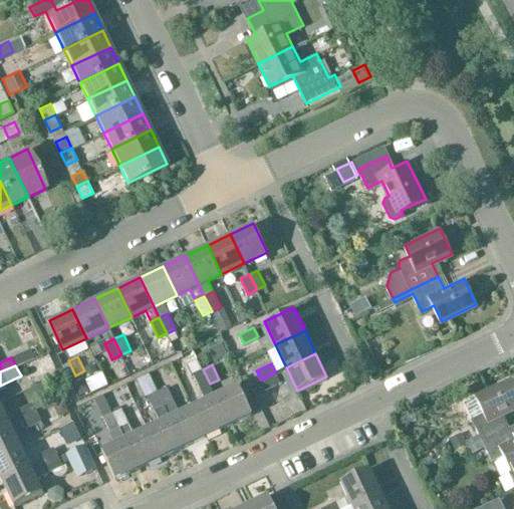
[(210,384),(203,369),(194,373),(201,388),(210,384)]
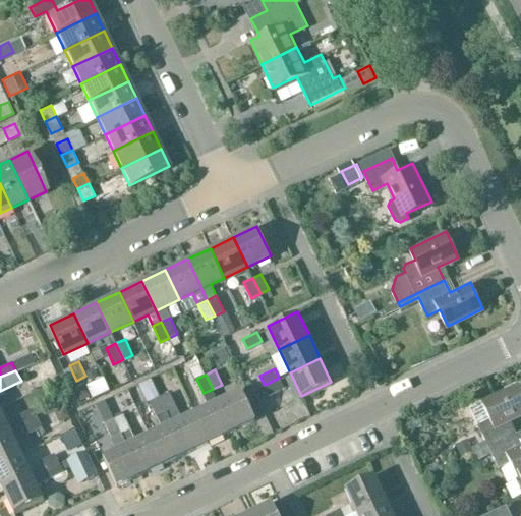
[(103,376),(87,384),(92,396),(109,388),(103,376)]
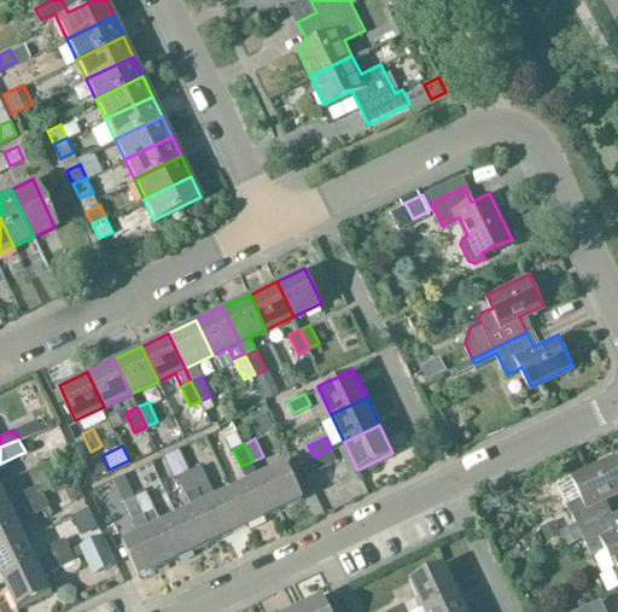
[(314,456),(319,467),(336,459),(331,448),(314,456)]
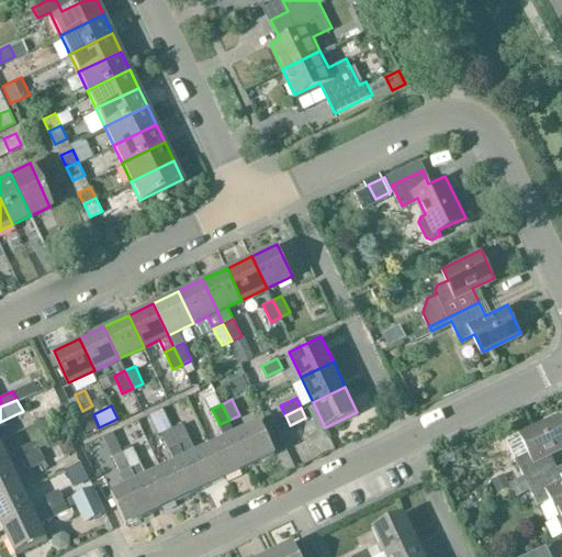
[(550,453),(561,446),(561,421),(559,413),(521,431),(530,449),(516,456),(524,474),(527,480),(557,466),(550,453)]
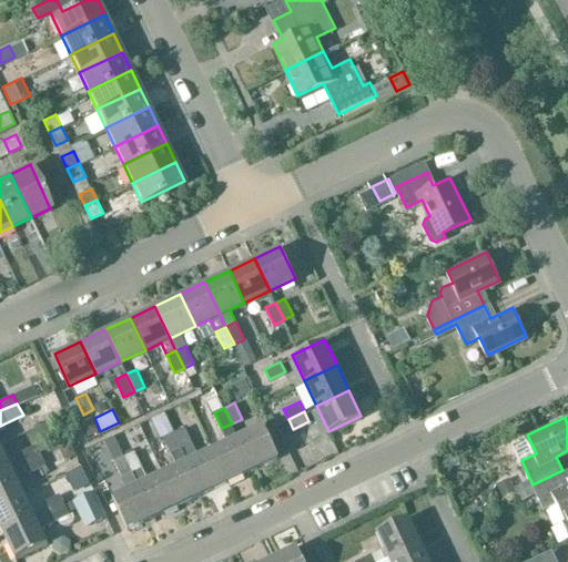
[(223,469),(227,479),(253,468),(237,436),(232,423),(222,428),(227,440),(212,447),(223,469)]
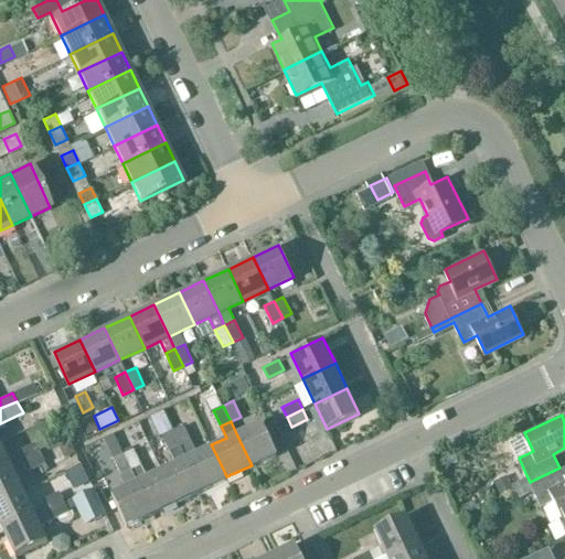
[(262,421),(236,433),(252,465),(277,453),(262,421)]
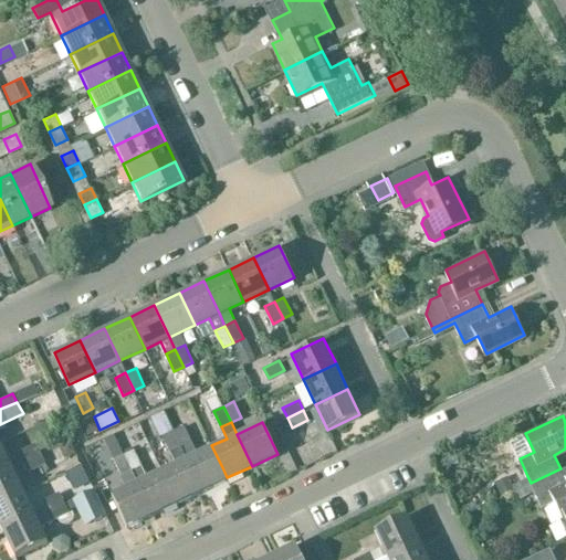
[(185,424),(174,430),(181,445),(192,441),(185,424)]
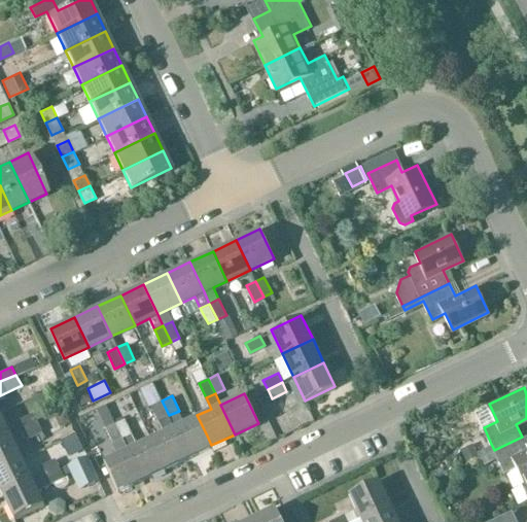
[(151,438),(165,467),(188,456),(169,415),(162,401),(153,404),(166,430),(151,438)]
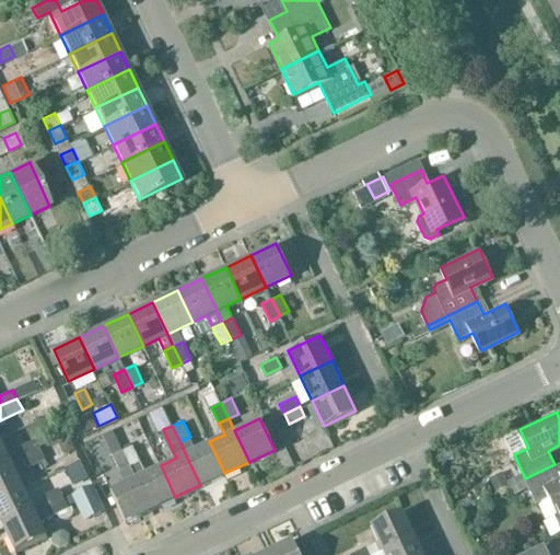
[(0,465),(12,461),(0,436),(0,465)]
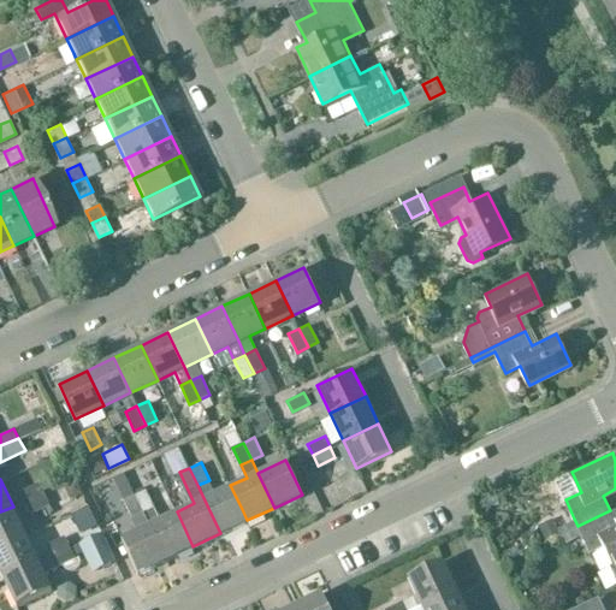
[(76,479),(64,485),(67,491),(76,495),(82,491),(78,483),(76,479)]
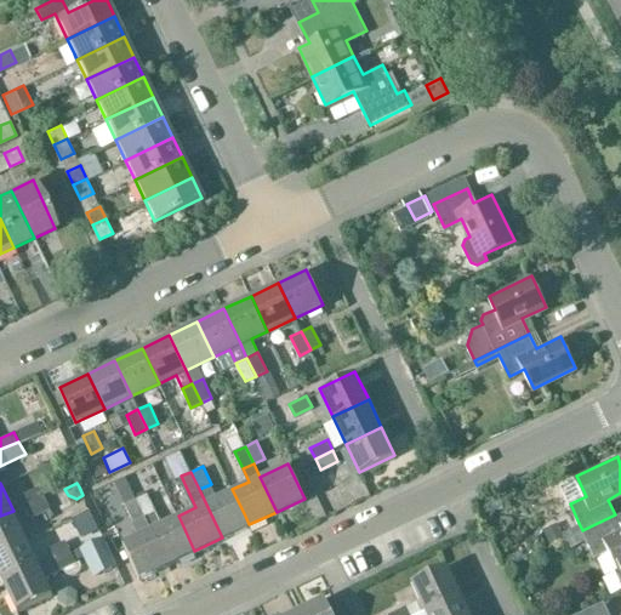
[(211,484),(199,489),(222,537),(249,524),(232,489),(217,496),(211,484)]
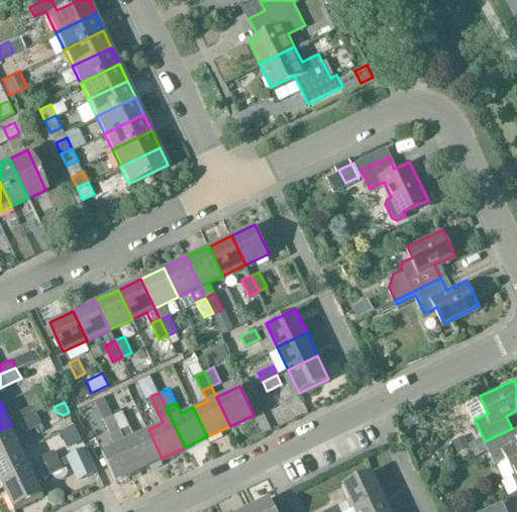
[(18,411),(22,420),(36,413),(33,404),(18,411)]
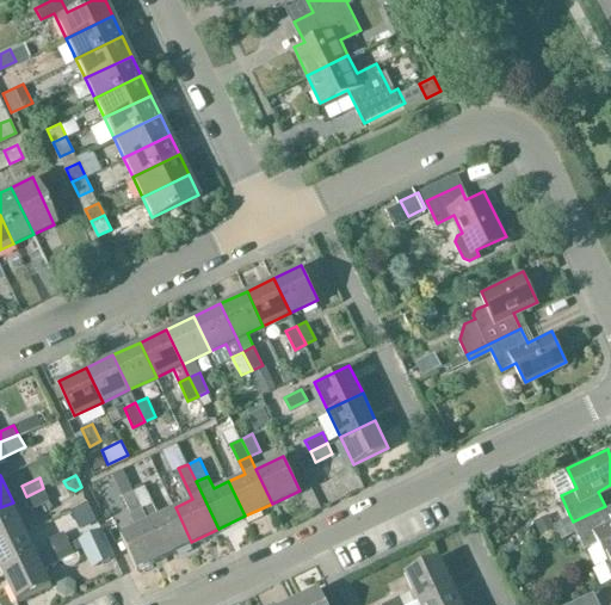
[(134,489),(142,507),(148,519),(165,554),(191,542),(176,507),(158,516),(143,486),(134,489)]
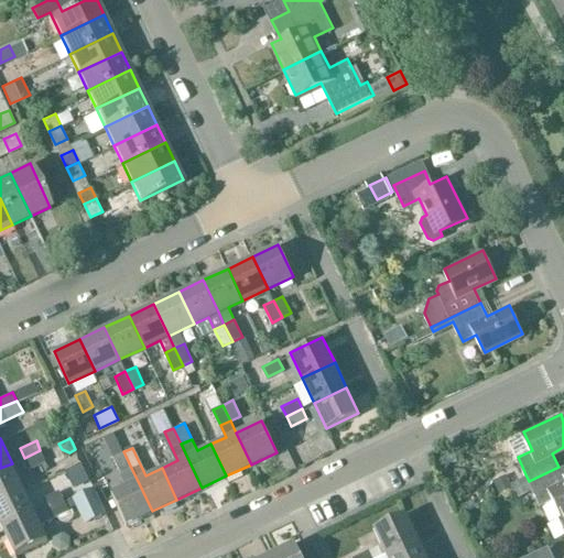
[(45,461),(40,450),(24,458),(29,469),(45,461)]
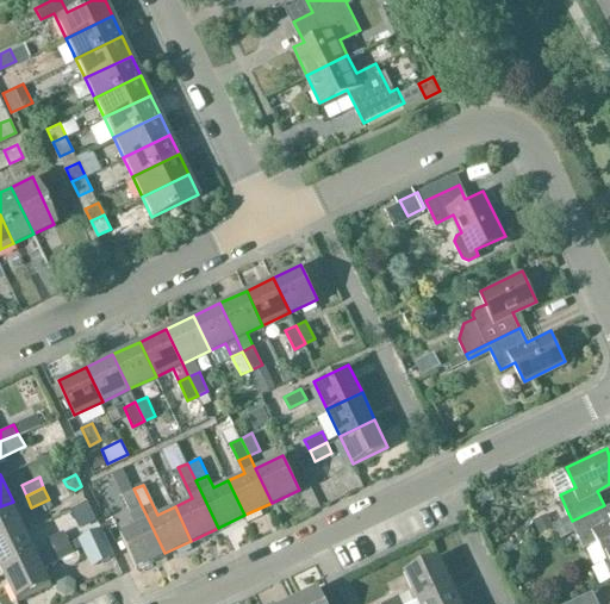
[(124,493),(131,510),(132,511),(142,506),(134,489),(124,493)]
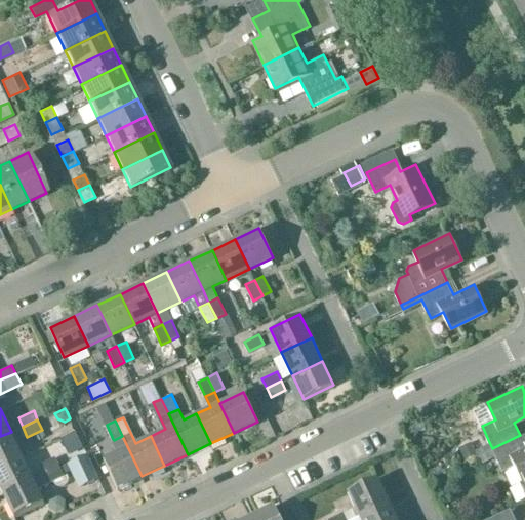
[(0,465),(22,454),(11,432),(0,436),(0,465)]
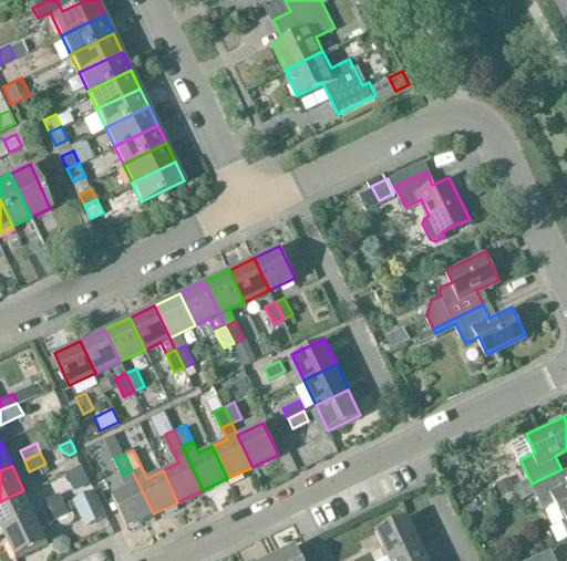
[(566,517),(562,519),(566,531),(566,480),(562,469),(532,484),(543,506),(557,499),(566,517)]
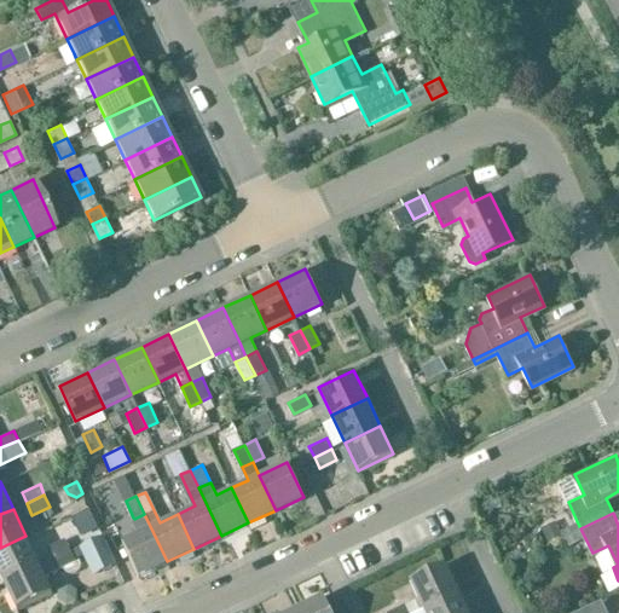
[(577,521),(560,530),(562,536),(563,537),(580,528),(577,521)]
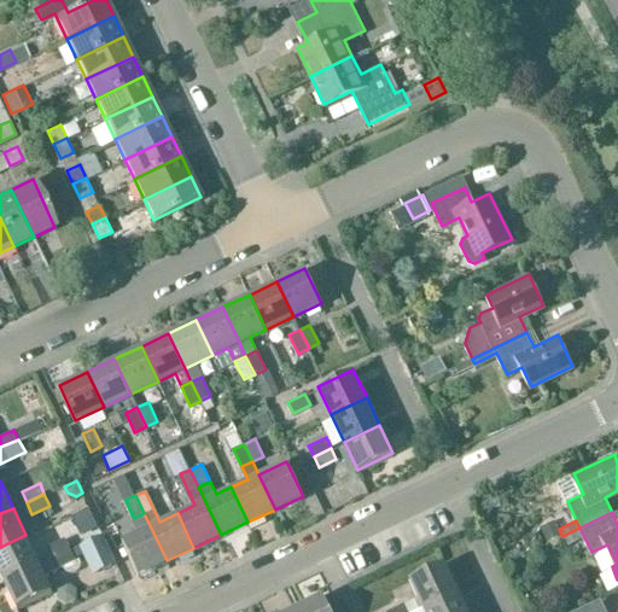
[(122,538),(139,575),(167,560),(150,525),(122,538)]
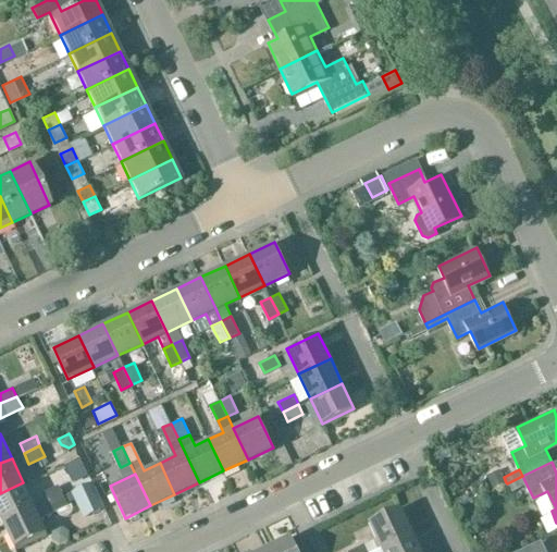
[(0,493),(0,515),(3,523),(35,507),(23,482),(0,493)]
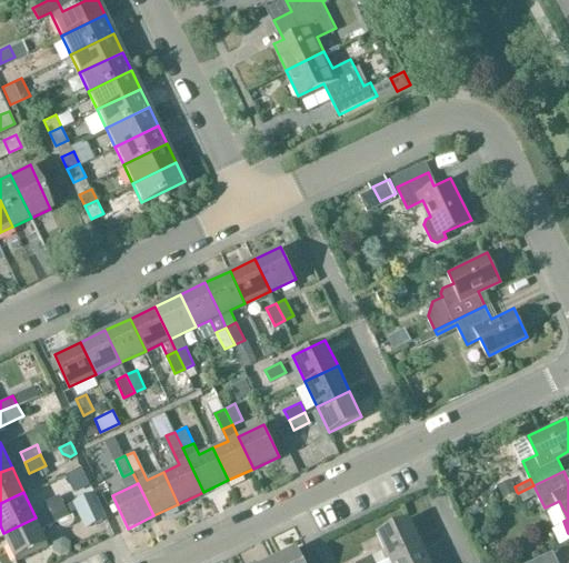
[(43,503),(48,512),(63,504),(60,495),(43,503)]
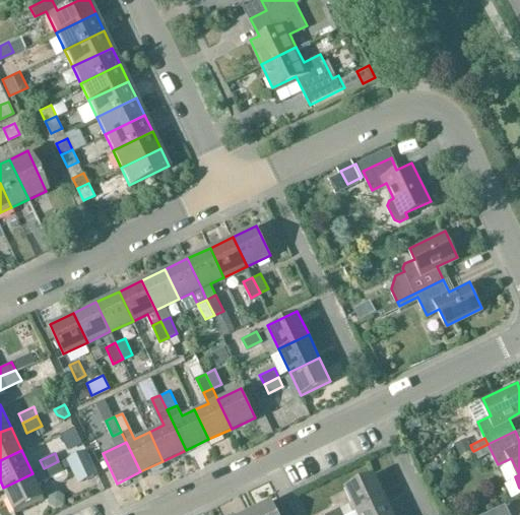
[(44,468),(44,469),(34,474),(33,473),(3,488),(14,511),(44,497),(38,484),(63,471),(58,461),(44,468)]
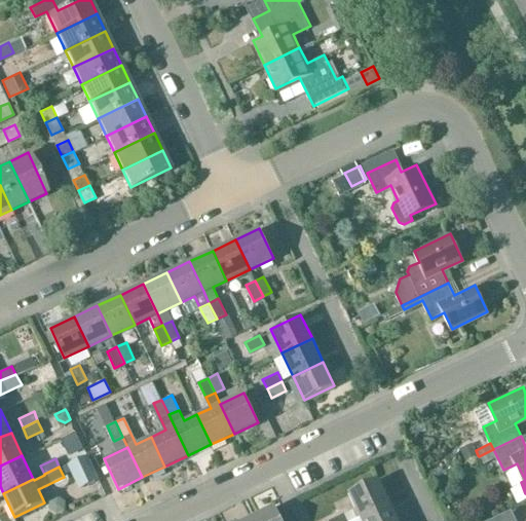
[(348,520),(360,516),(389,501),(378,478),(348,492),(355,506),(349,510),(343,512),(347,520),(348,520)]
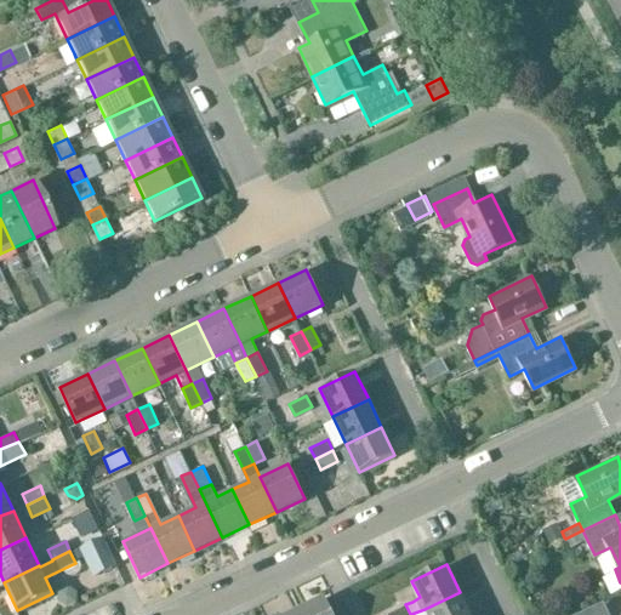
[(471,614),(460,592),(425,609),(427,614),(471,614)]
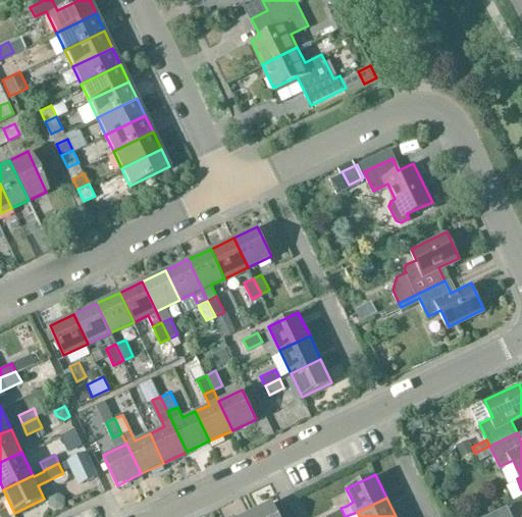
[(249,513),(251,516),(279,516),(272,502),(249,513)]
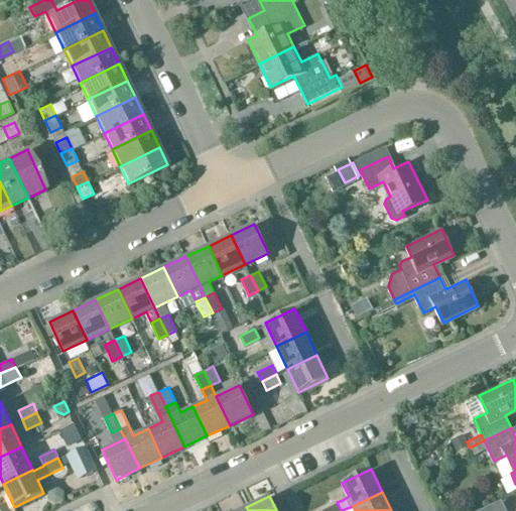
[(505,510),(501,500),(478,510),(505,510)]
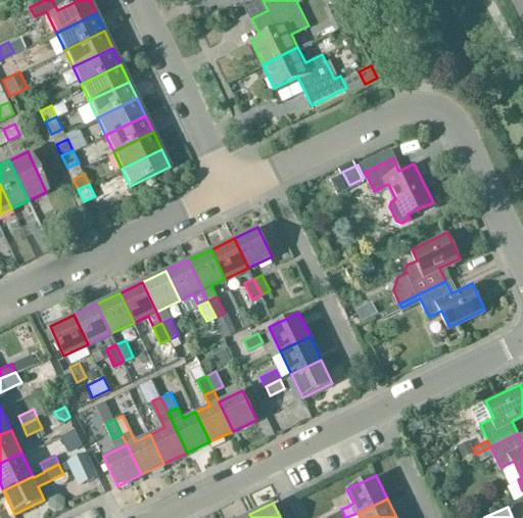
[(326,517),(345,517),(341,509),(341,508),(326,515),(326,517)]
